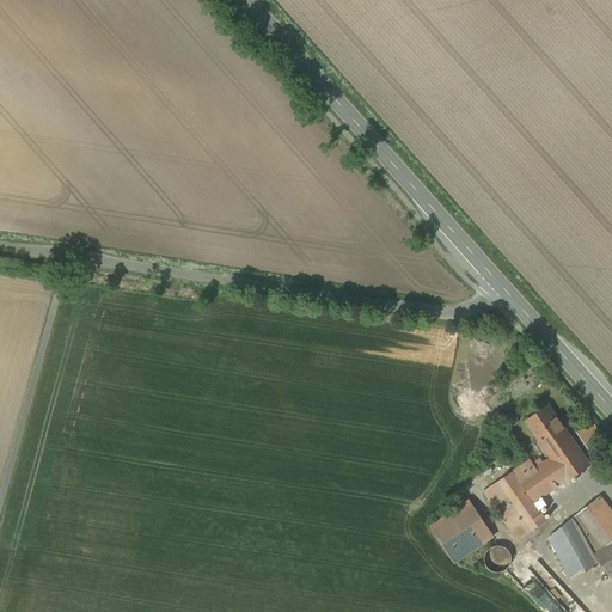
[(570,438),(548,405),(525,420),(548,453),(570,438)]
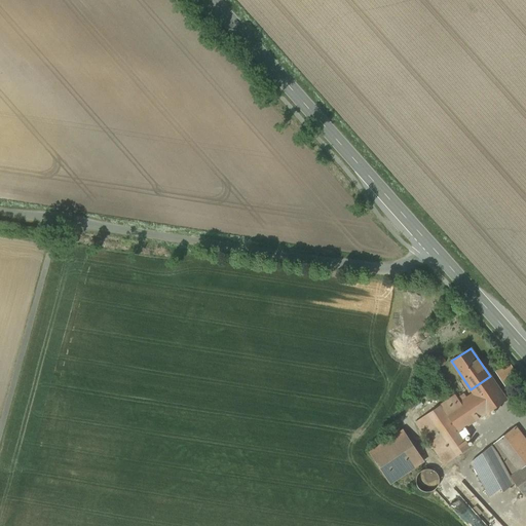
[(441,355),(436,363),(443,367),(447,359),(441,355)]
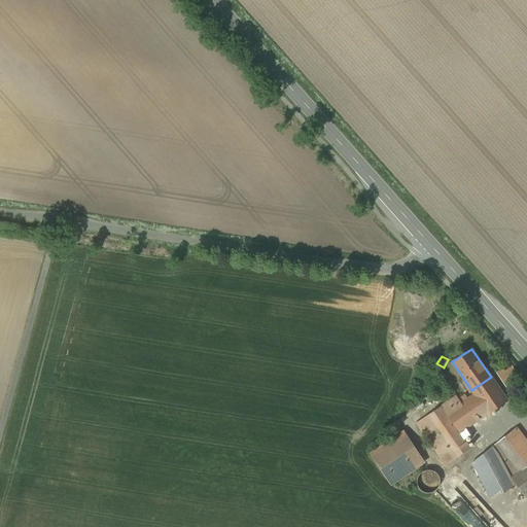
[(491,377),(471,390),(475,393),(461,402),(456,395),(442,406),(460,432),(507,400),(491,377)]
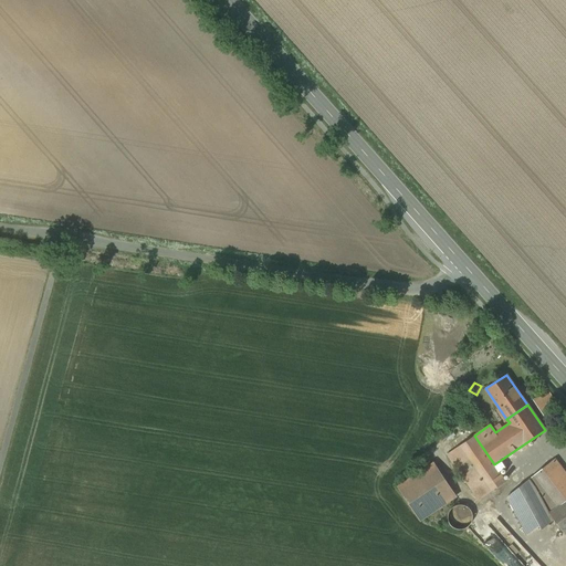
[(474,436),(447,454),(479,500),(506,481),(494,464),(474,436)]
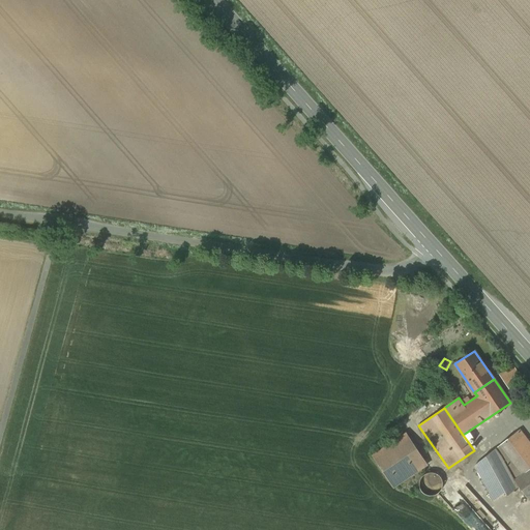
[(529,444),(519,430),(475,465),(495,501),(519,487),(514,480),(517,479),(529,468),(529,444)]
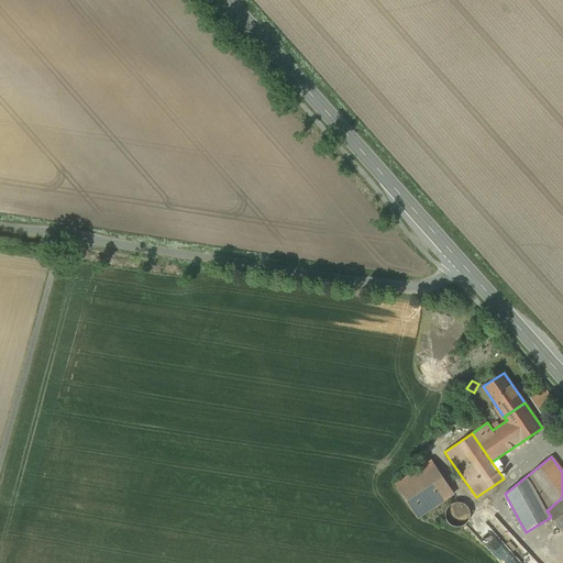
[(431,461),(396,484),(418,517),(453,494),(431,461)]
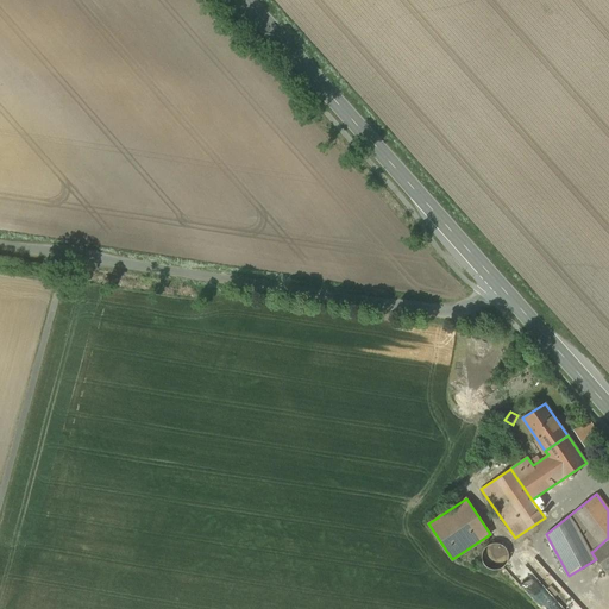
[(608,538),(594,551),(591,552),(596,559),(608,576),(608,573),(608,538)]
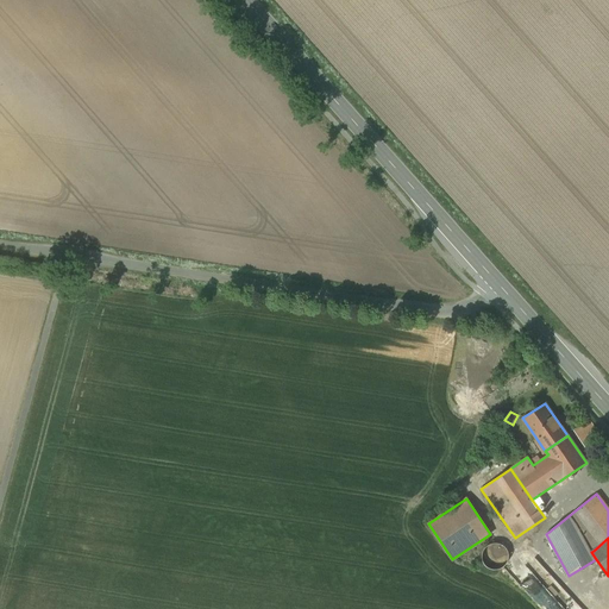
[(508,562),(509,556),(508,551),(504,546),(500,544),(495,542),(490,544),(485,547),(483,552),(482,557),(483,562),(485,566),(490,569),(495,570),(501,569),(504,566),(508,562)]
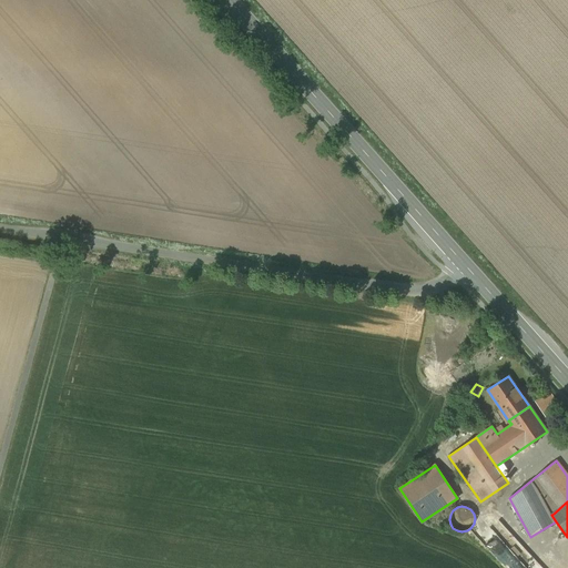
[(484,519),(473,529),(494,553),(505,543),(528,567),(537,559),(498,518),(489,526),(484,519)]
